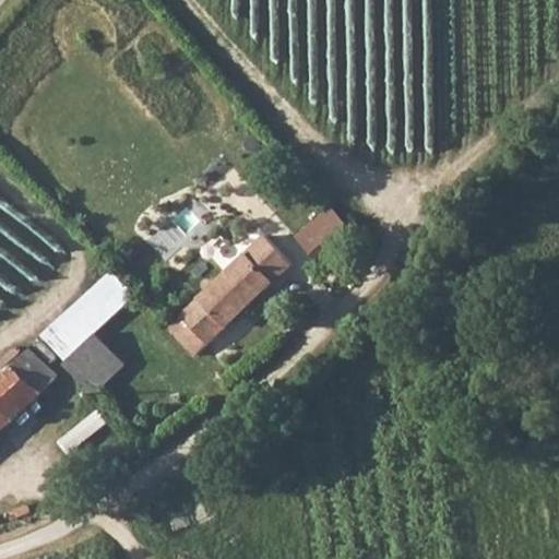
[(326,207),(296,234),(328,270),(358,244),(326,207)]
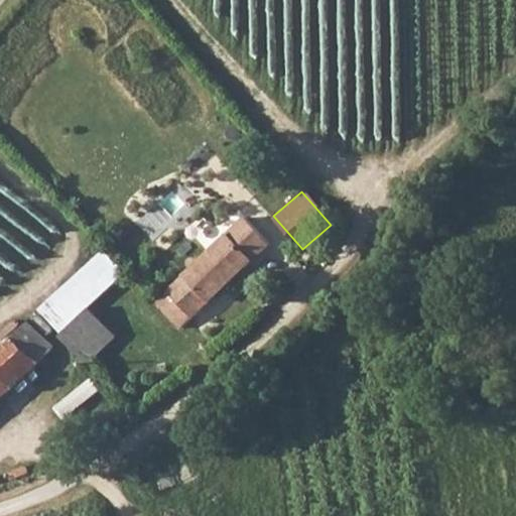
[(244,216),(154,303),(180,329),(268,242),(244,216)]
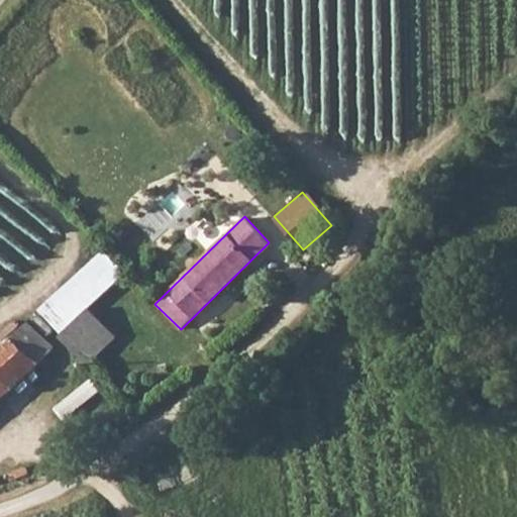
[(90,311),(64,336),(88,363),(116,337),(90,311)]
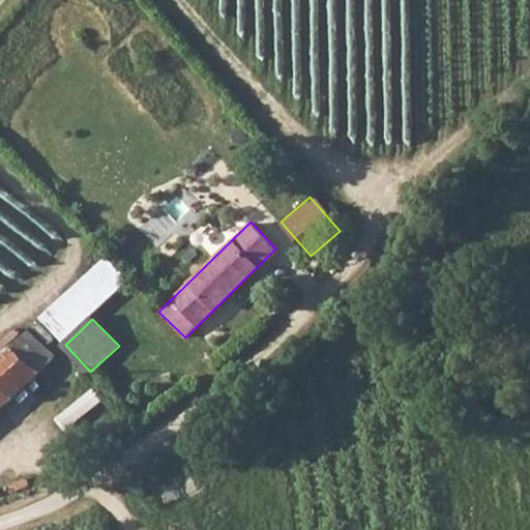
[(30,330),(0,357),(0,404),(55,354),(30,330)]
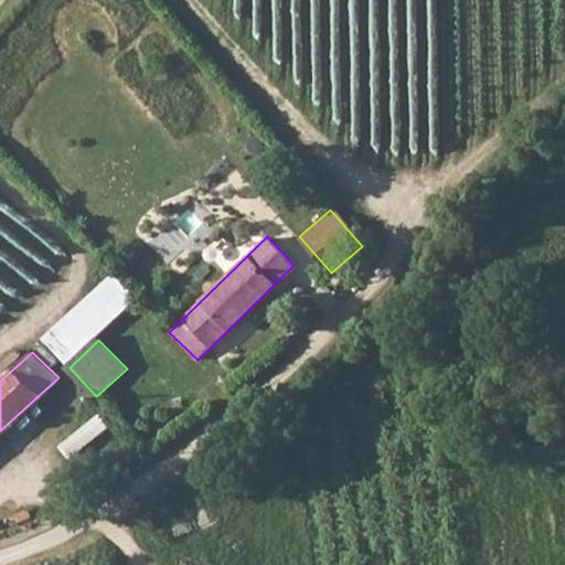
[(110,564),(113,555),(100,553),(97,564),(96,564),(110,564)]
